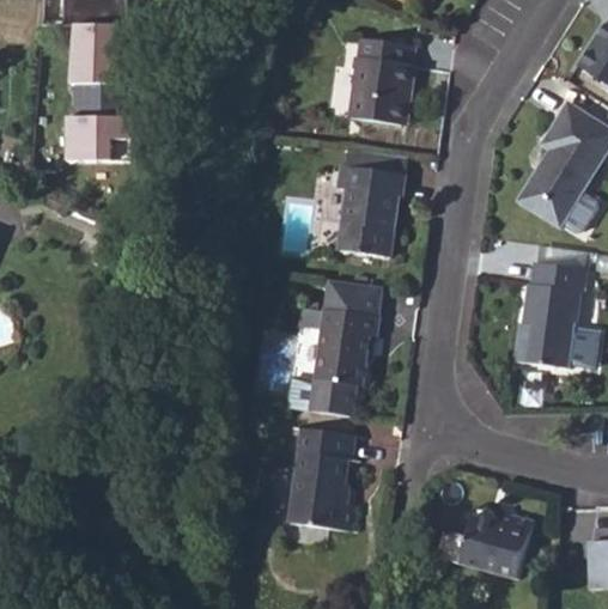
[(575,61),(607,81),(607,14),(595,36),(593,34),(575,61)]
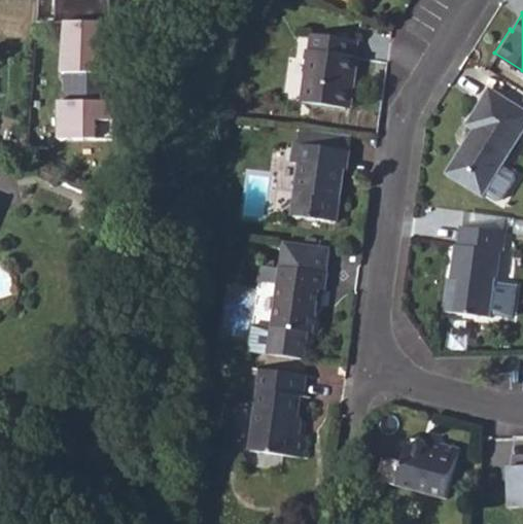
[(341,105),(345,72),(352,73),(355,55),(352,54),(354,37),(309,31),(300,99),(341,105)]
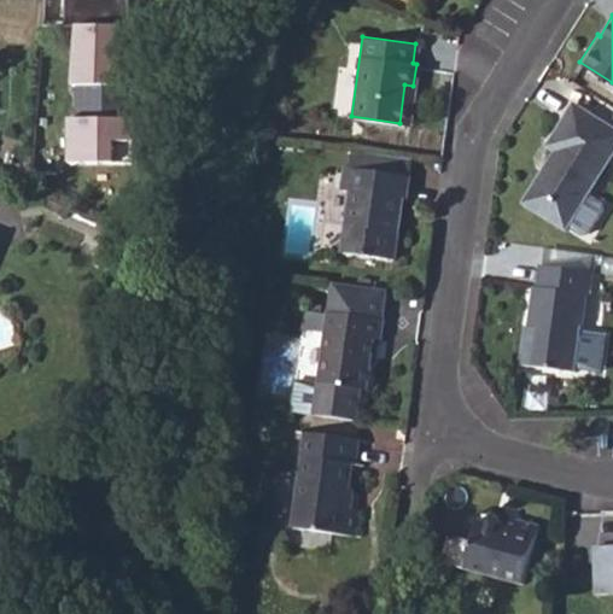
[(400,123),(408,123),(413,86),(404,85),(400,123)]
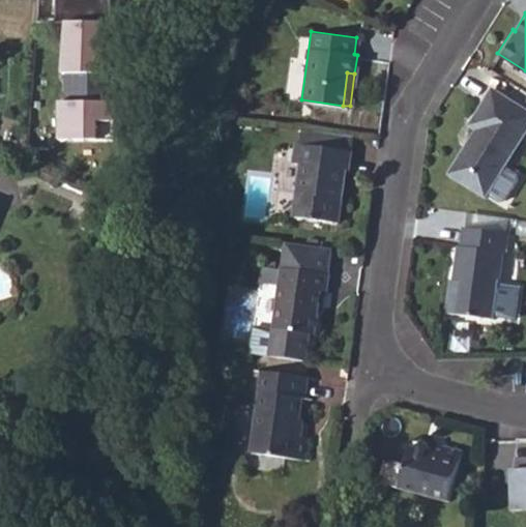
[(446,171),(481,194),(485,191),(496,198),(501,197),(514,177),(513,171),(500,164),(525,122),(525,109),(490,87),(467,122),(473,127),(446,171)]
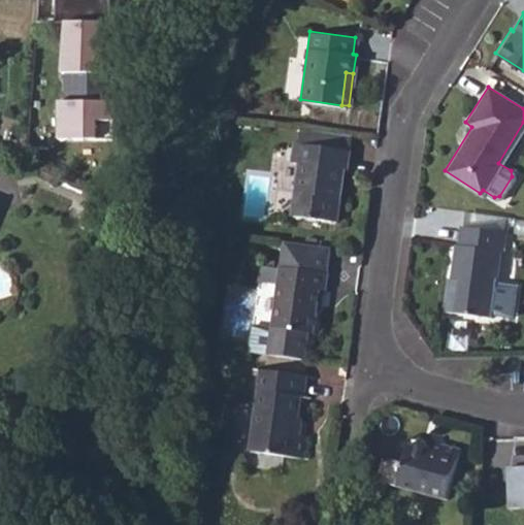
[(295,125),(293,141),(347,149),(349,132),(295,125)]
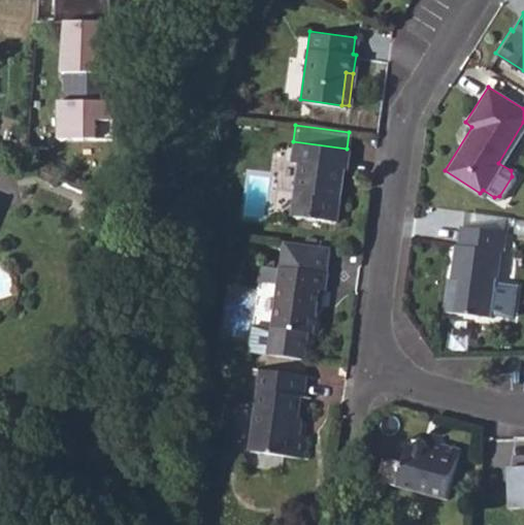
[(290,160),(297,161),(290,212),(333,220),(340,167),(345,167),(347,149),(293,141),(290,160)]
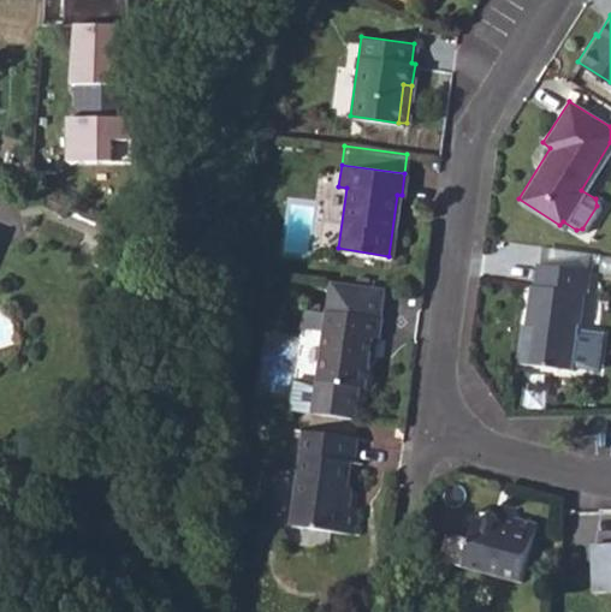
[(42,192),(39,202),(63,214),(66,203),(42,192)]
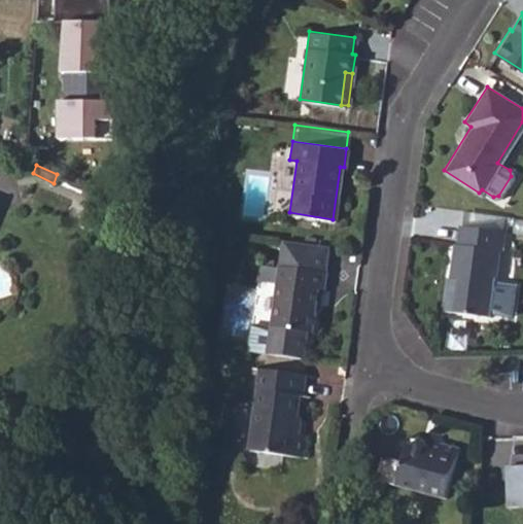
[(441,309),(488,315),(497,248),(499,248),(502,231),(459,223),(456,242),(454,241),(447,286),(445,285),(441,309)]
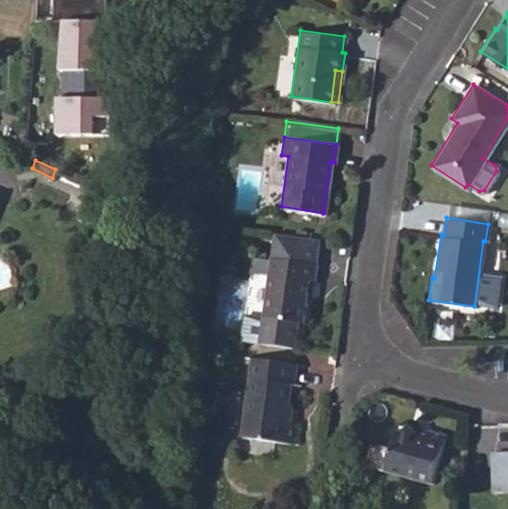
[(296,321),(301,321),(307,279),(313,280),(315,264),(314,264),(318,238),(274,232),(270,258),(262,316),(258,342),(292,347),(296,321)]
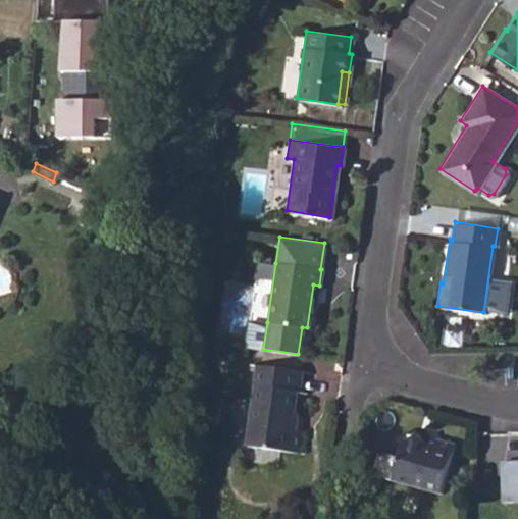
[(272,261),(258,259),(252,318),(266,320),(272,261)]
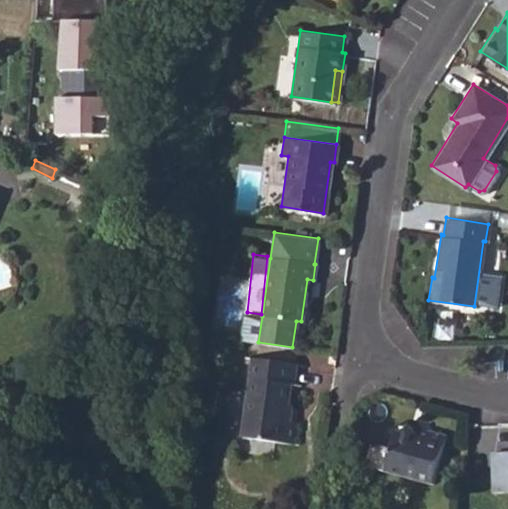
[(239,435),(292,443),(295,421),(284,420),(289,382),(293,382),(295,362),(250,356),(239,435)]
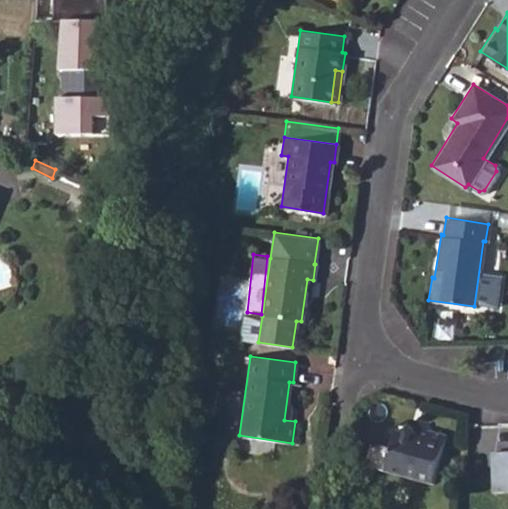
[(383,468),(431,481),(444,435),(424,429),(423,434),(395,427),(383,468)]
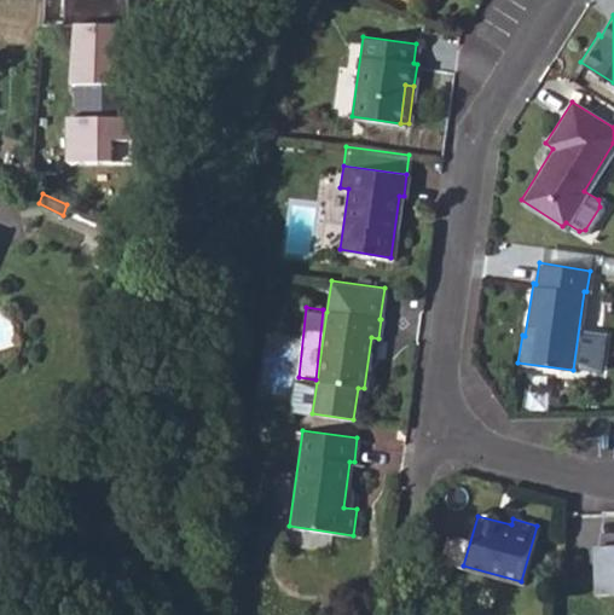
[(613,593),(613,545),(594,546),(595,595),(613,593)]
